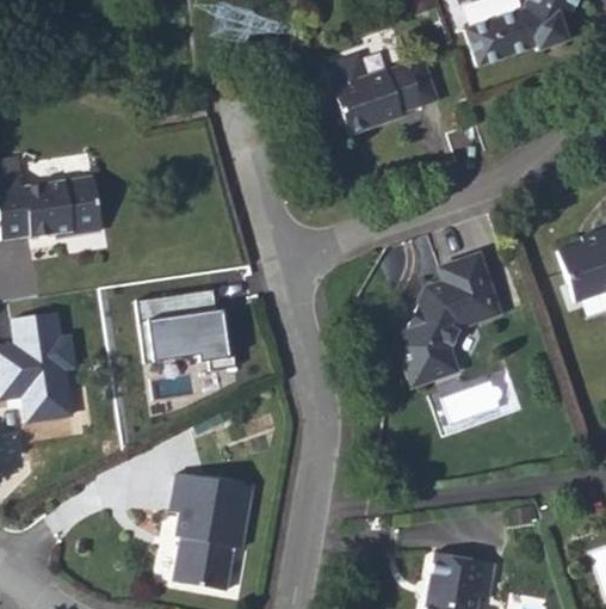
[(470,29),(483,66),(542,47),(544,51),(576,40),(573,28),(585,0),(536,0),(535,4),(470,29)]
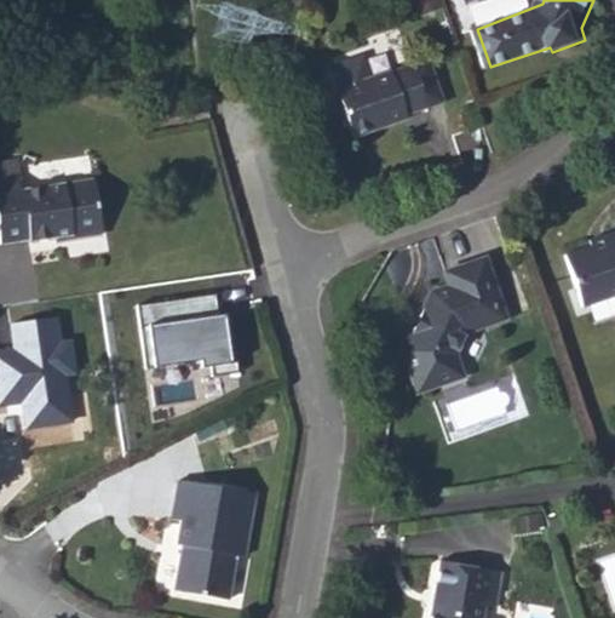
[(335,101),(340,113),(349,116),(356,137),(411,120),(408,114),(446,102),(431,59),(340,91),(342,95),(335,101)]
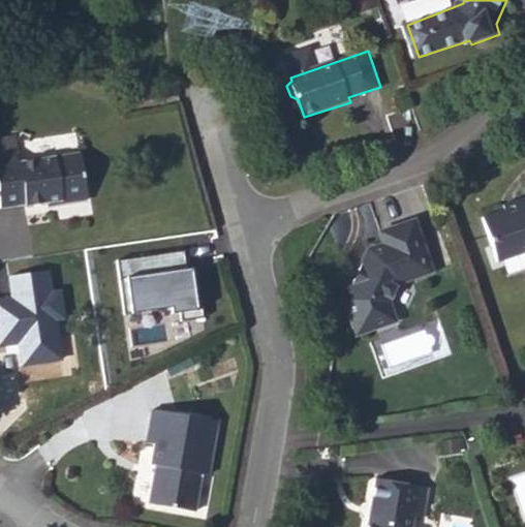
[(65,191),(91,188),(85,148),(24,157),(22,148),(0,151),(0,177),(4,205),(31,200),(31,203),(66,197),(65,191)]
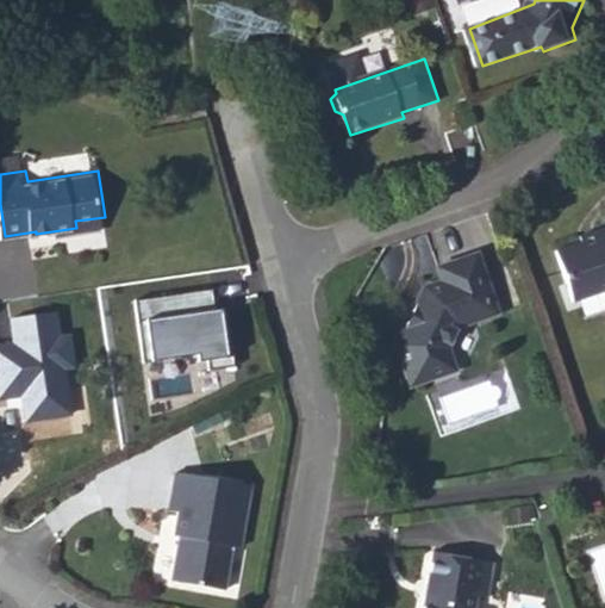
[(75,221),(76,228),(76,231),(106,228),(105,217),(75,221)]
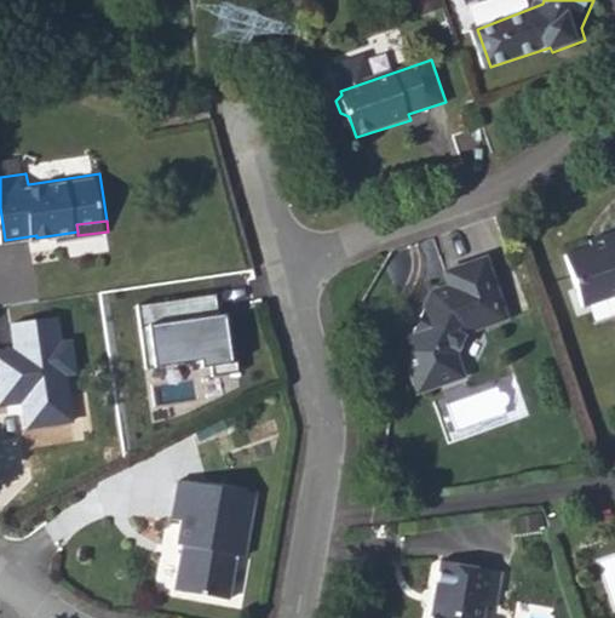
[(596,247),(569,256),(587,305),(614,296),(614,230),(607,233),(610,242),(596,247)]
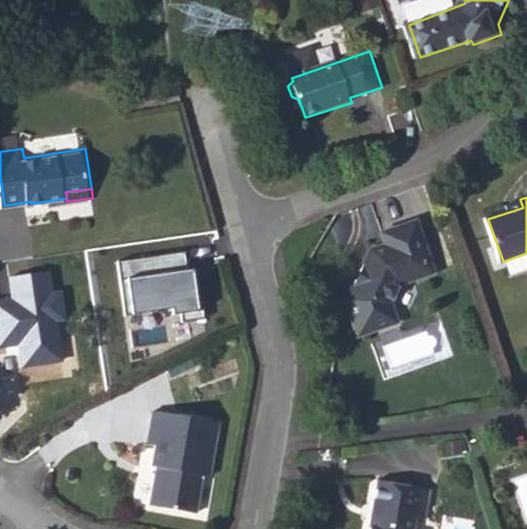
[(507,203),(510,212),(523,207),(520,199),(507,203)]
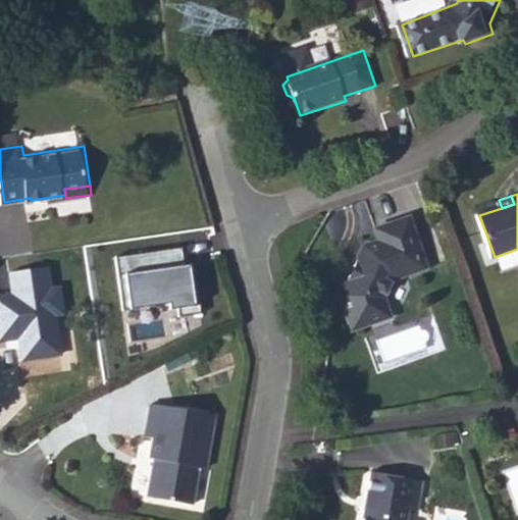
[(344,292),(352,318),(364,324),(373,328),(377,319),(391,293),(399,276),(429,265),(412,215),(379,226),(384,239),(366,245),(360,258),(363,265),(355,280),(348,282),(344,292)]
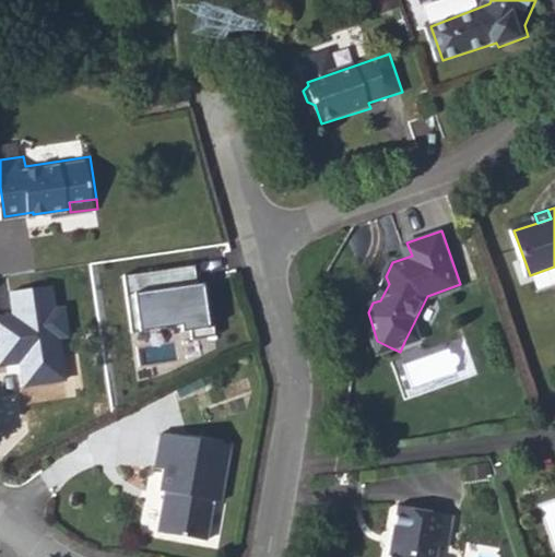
[(205,257),(126,269),(136,327),(192,318),(195,331),(216,328),(205,257)]
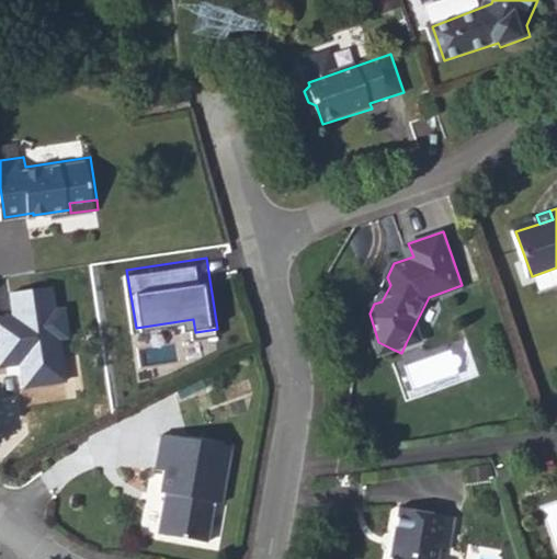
[(57,285),(11,292),(14,316),(0,318),(0,364),(0,367),(24,364),(27,387),(69,380),(63,340),(75,338),(69,305),(60,306),(57,285)]
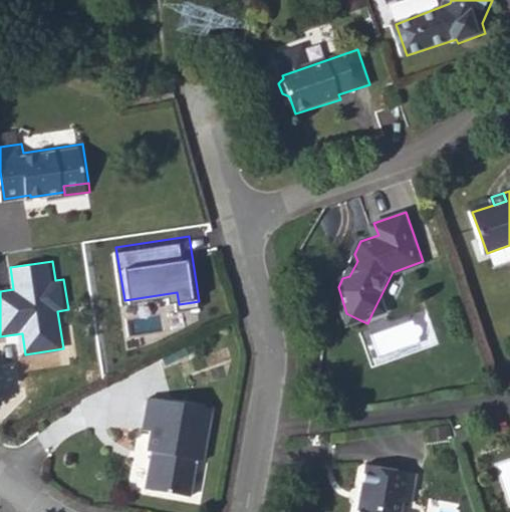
[(143,428),(150,430),(146,450),(151,451),(149,463),(145,487),(188,496),(195,459),(202,460),(211,409),(149,397),(143,428)]
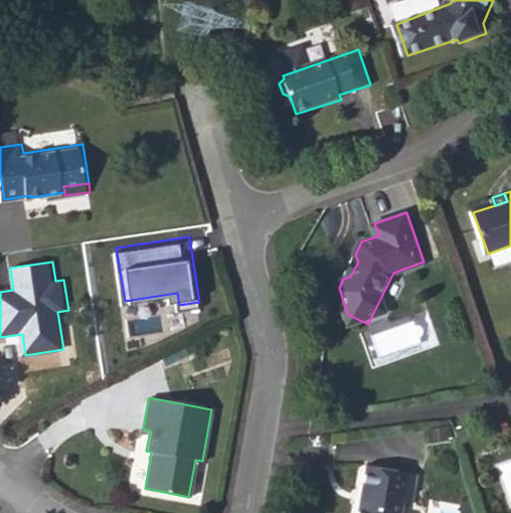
[(138,461),(149,464),(151,452),(146,451),(150,431),(143,429),(138,461)]
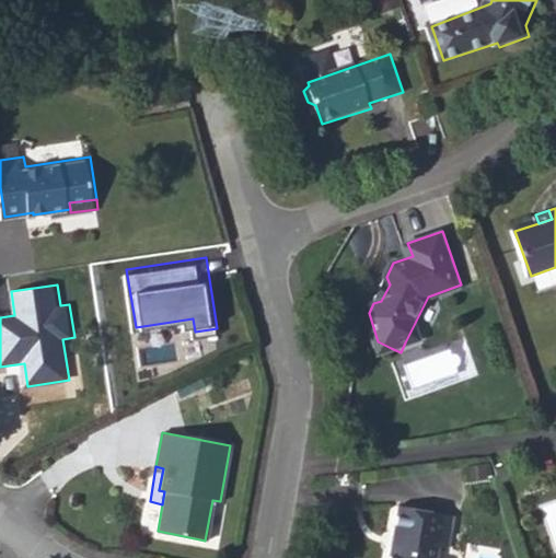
[(390,557),(436,557),(440,545),(449,546),(455,512),(401,502),(390,557)]
